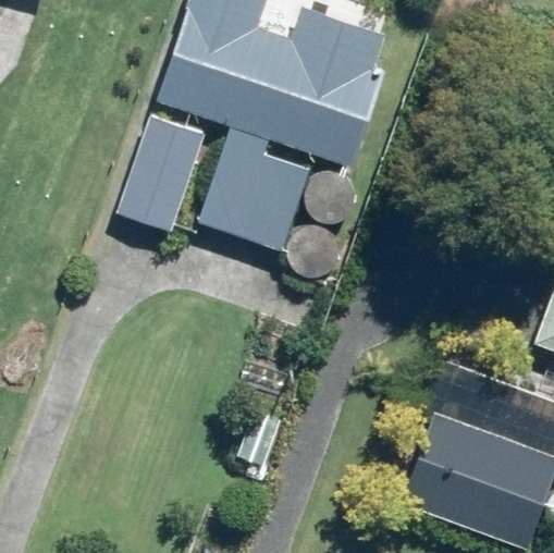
[(193,0),(159,103),(229,125),(196,221),(283,252),(308,174),(265,159),(272,142),(353,169),(386,71),(377,68),(388,39),(302,10),(293,38),(258,28),(267,0),(193,0)]
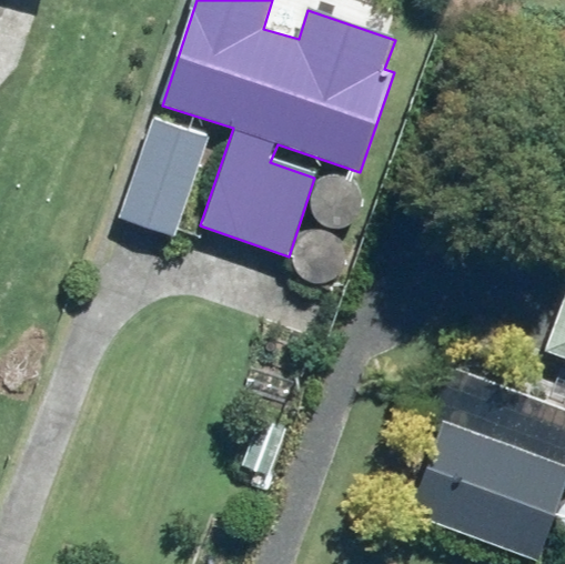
[(151,120),(120,219),(174,237),(208,138),(151,120)]
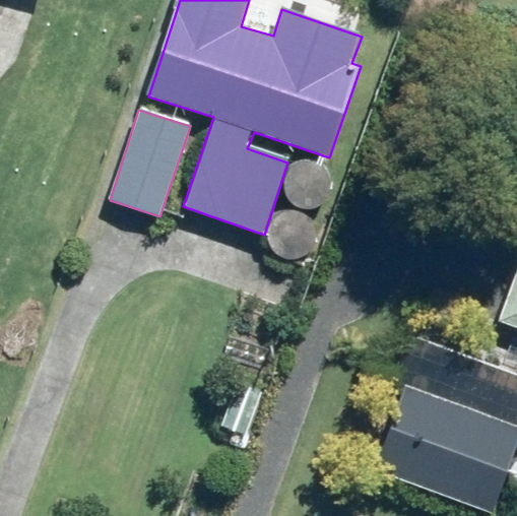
[(516,269),(499,319),(516,325),(516,269)]
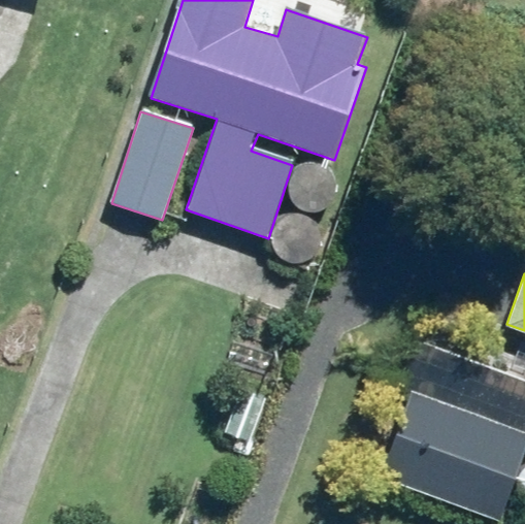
[(409,394),(379,479),(498,521),(524,449),(524,398),(461,375),(450,408),(409,394)]
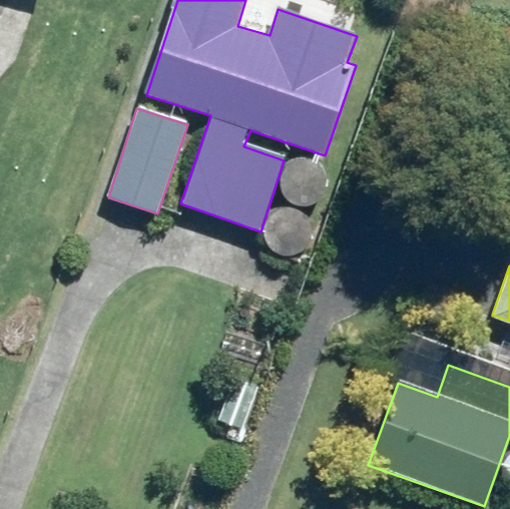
[(241,431),(258,390),(232,380),(217,421),(241,431)]
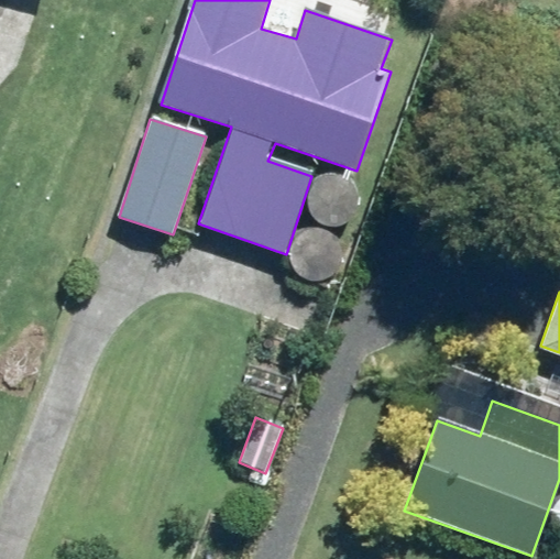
All buildings are outlined.
